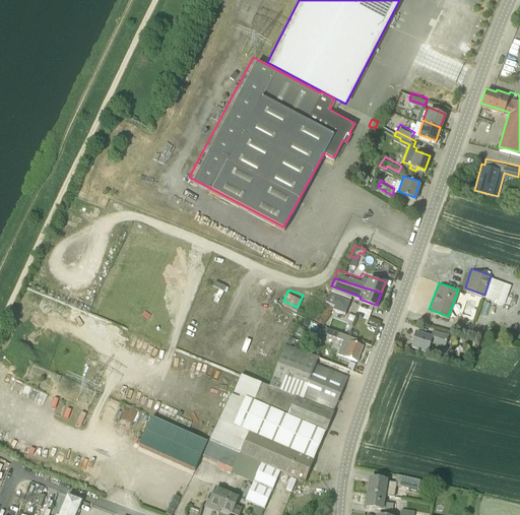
[(344,312),(349,300),(329,292),(325,301),(334,305),(332,308),(344,312)]
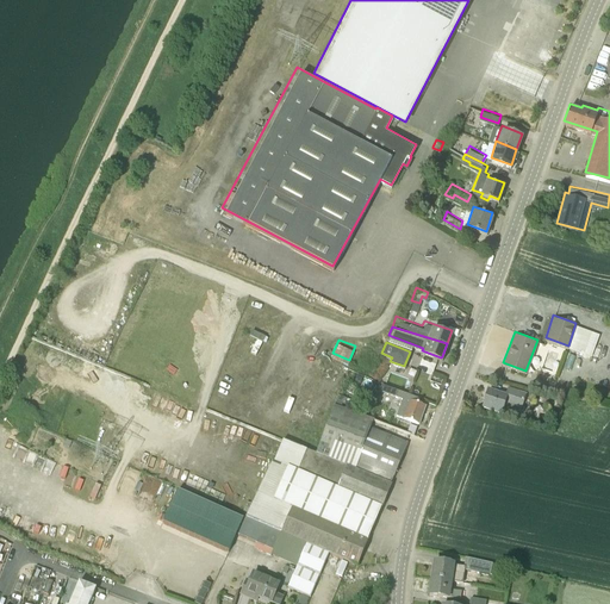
[(521,404),(527,388),(508,383),(505,391),(489,385),(483,403),(502,409),(512,412),(515,403),(521,404)]
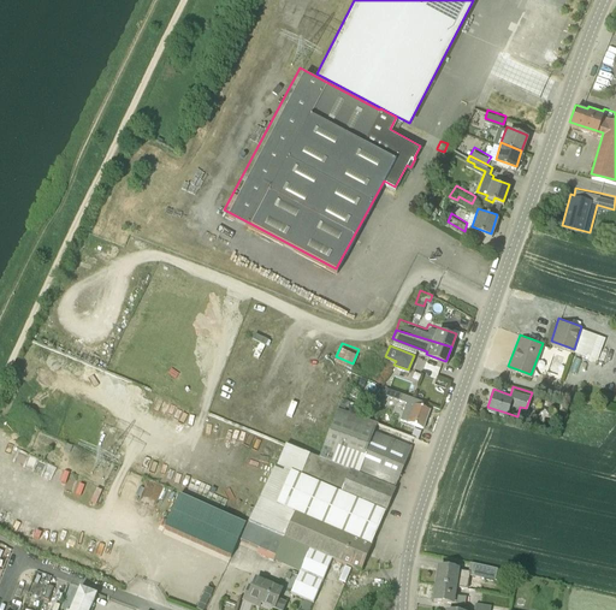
[(424,424),(430,406),(421,402),(424,398),(401,390),(398,397),(404,400),(398,415),(407,418),(406,419),(424,424)]
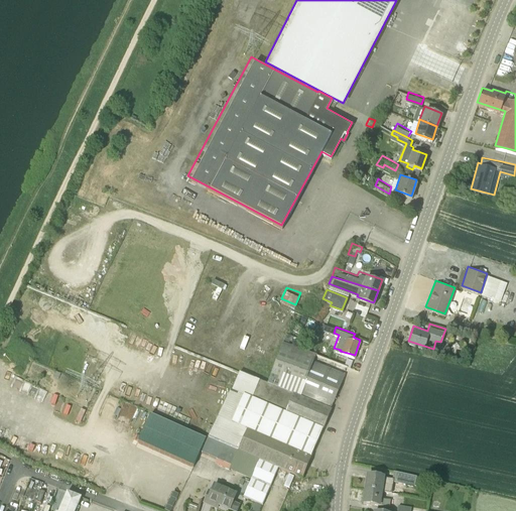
[(464,339),(466,333),(455,330),(454,335),(464,339)]
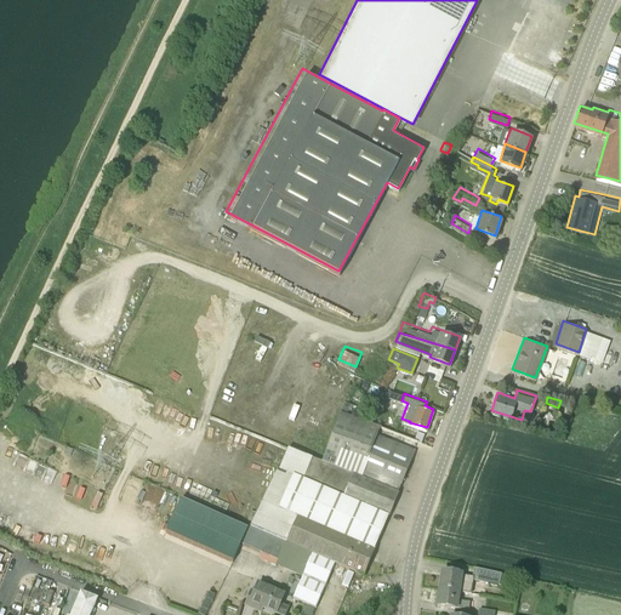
[(400,480),(415,446),(376,431),(380,422),(340,408),(336,420),(320,456),(352,470),(353,470),(360,473),(363,466),(389,476),(400,480)]
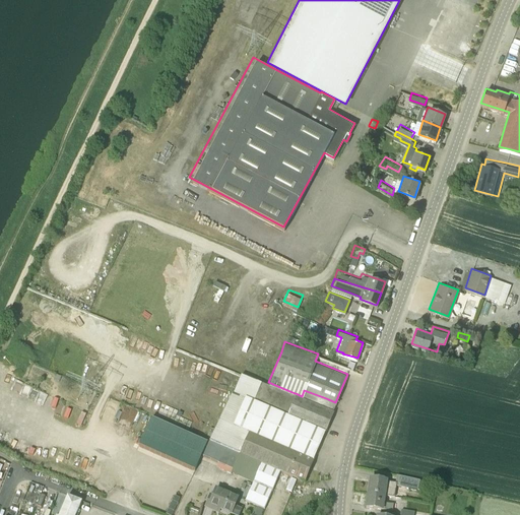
[(311,456),(322,428),(286,413),(253,399),(261,379),(242,372),(209,437),(240,450),(249,429),(311,456)]
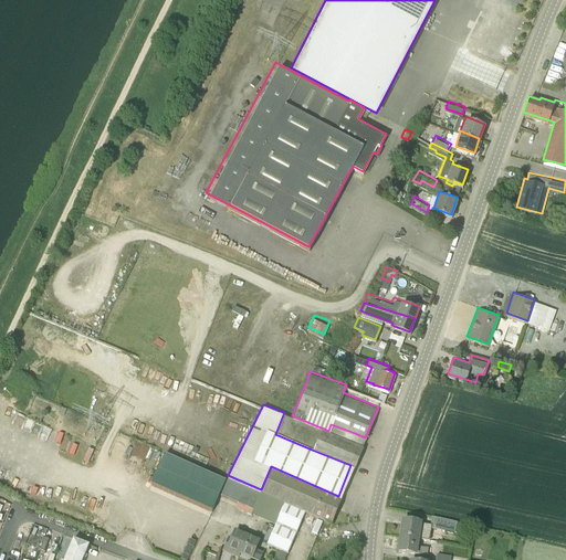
[(321,428),(292,415),(284,412),(275,434),(312,450),(350,465),(354,466),(363,445),(328,431),(322,428),(321,428)]
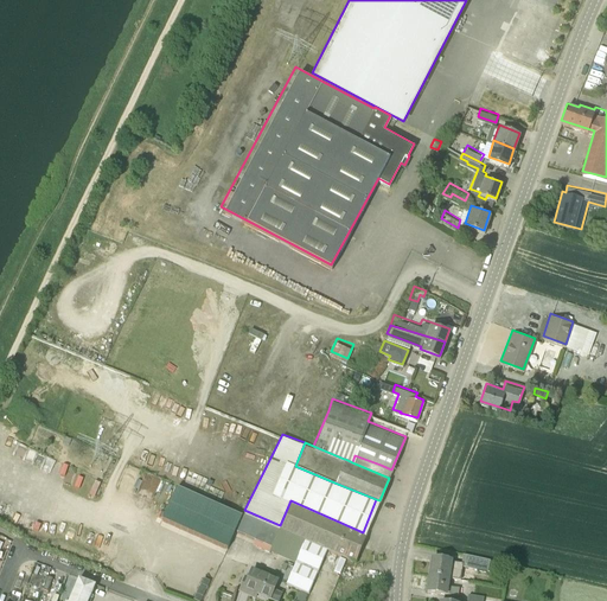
[(240,512),(172,483),(158,516),(224,545),(240,512)]
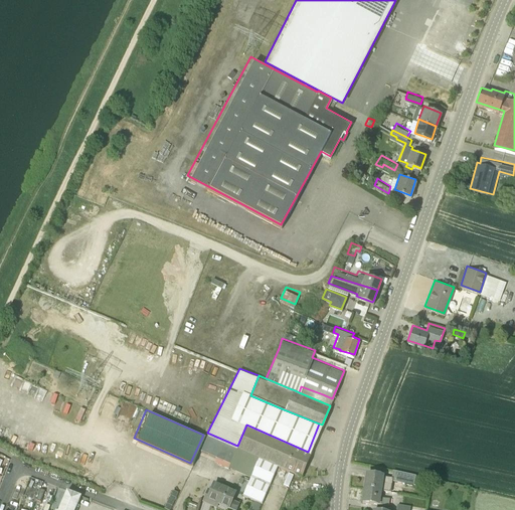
[(310,453),(308,452),(246,425),(237,446),(259,456),(279,464),(301,474),(310,453)]
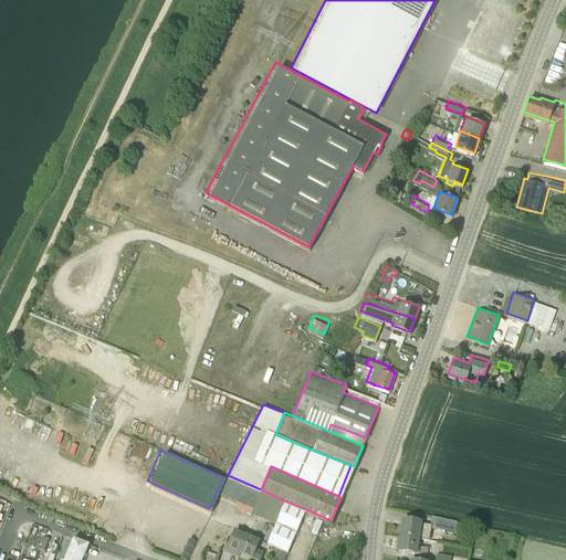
[(228,475),(220,492),(253,506),(261,489),(228,475)]
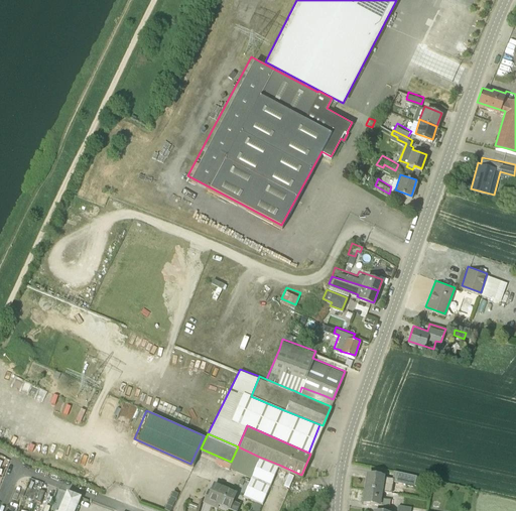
[(279,465),(259,457),(253,471),(243,496),(262,504),(279,465)]
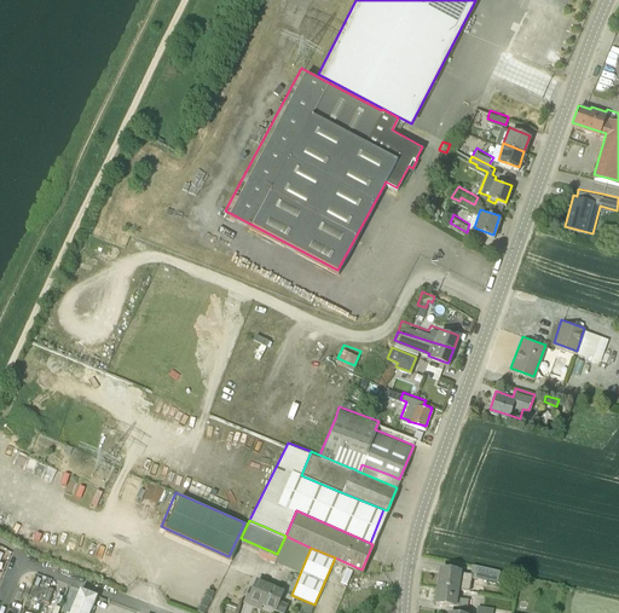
[(497,576),(499,568),(484,565),(481,576),(497,579),(497,576)]
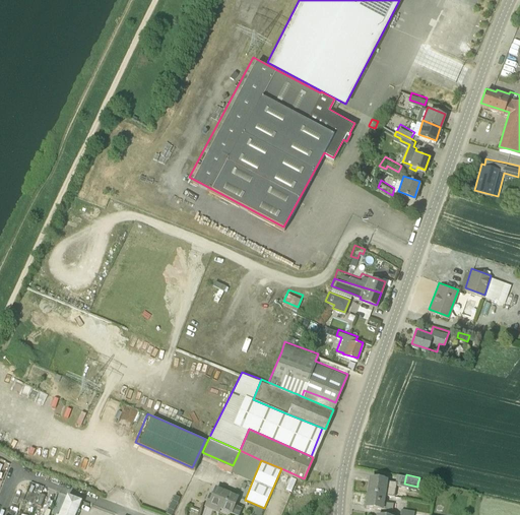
[(386,485),(395,487),(396,479),(387,478),(387,477),(370,475),(368,491),(385,494),(386,485)]
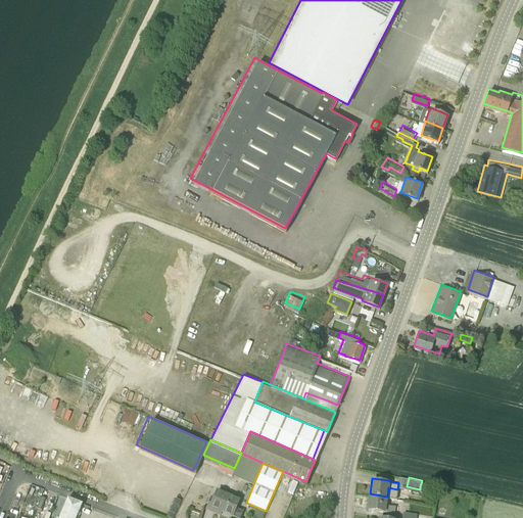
[(232,513),(232,512),(240,515),(243,508),(236,505),(239,496),(217,486),(212,497),(210,496),(206,506),(214,510),(216,506),(232,513)]
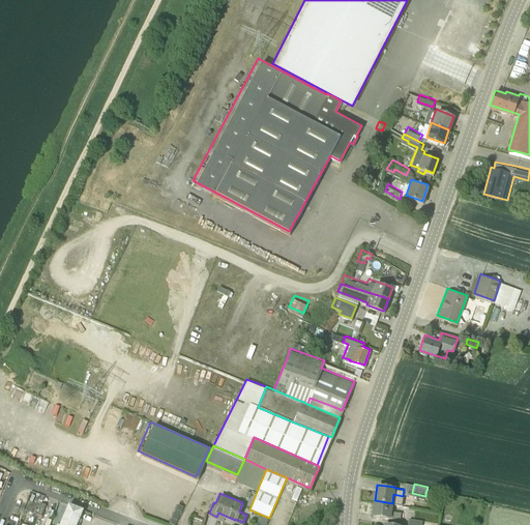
[(400,517),(401,511),(391,508),(392,503),(375,500),(373,513),(390,516),(400,517)]
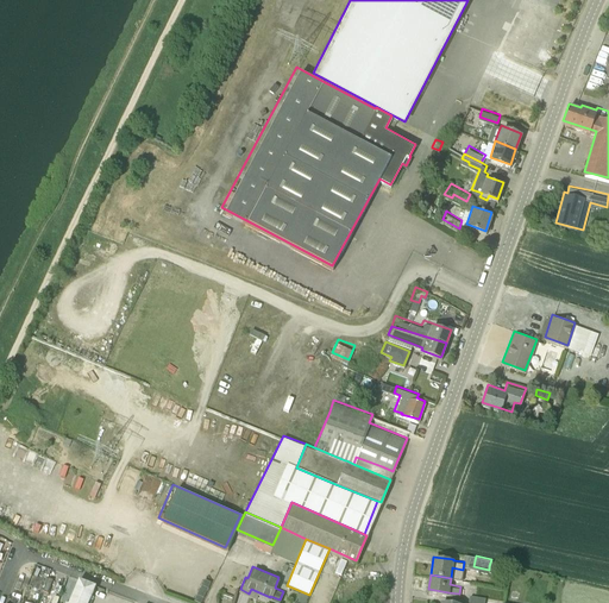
[(89,597),(95,583),(79,576),(67,602),(86,602),(89,597)]
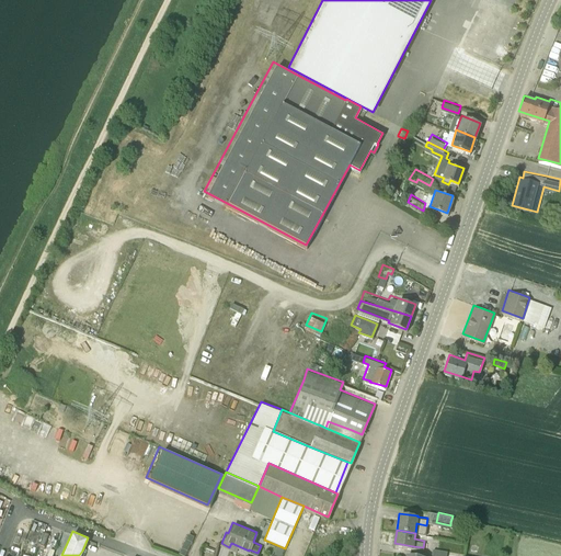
[(181,549),(187,552),(193,533),(186,531),(181,549)]
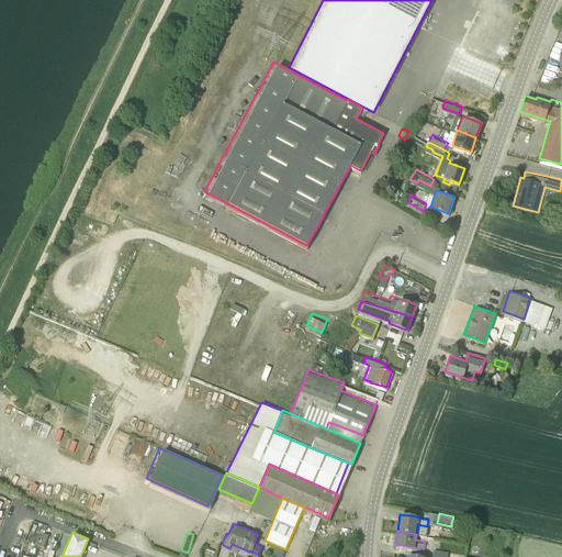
[(433,547),(431,556),(435,556),(463,556),(464,555),(446,553),(447,549),(433,547)]
